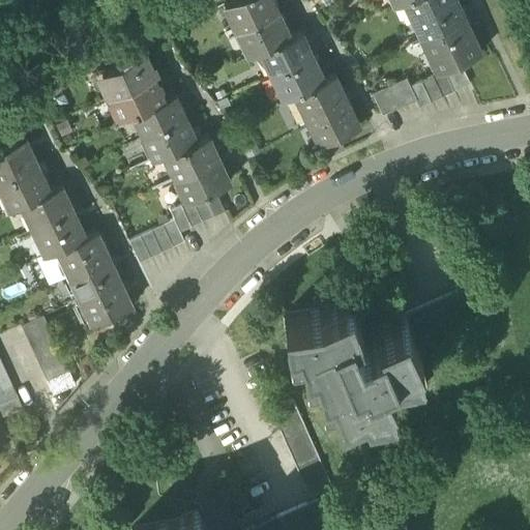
[(237,28),(240,27),(277,9),(273,0),(228,0),(225,2),(237,28)]
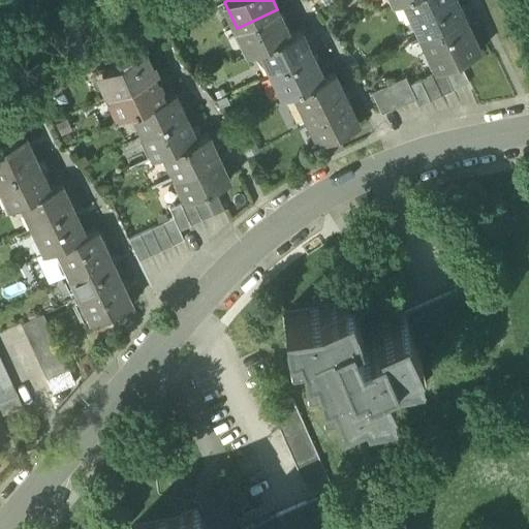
[(403,0),(422,39),(465,19),(456,0),(403,0)]
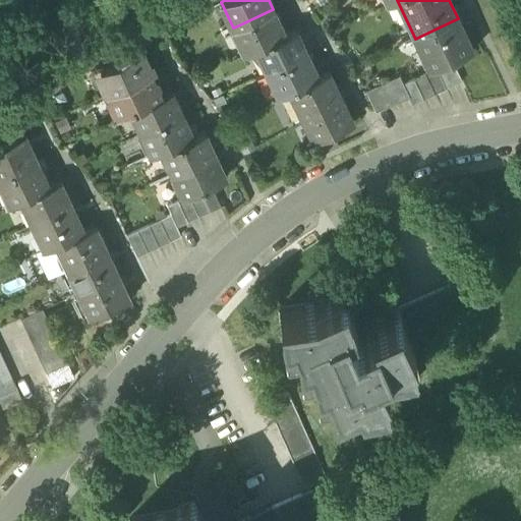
[(285,35),(273,9),(236,26),(248,52),(255,49),(285,35)]
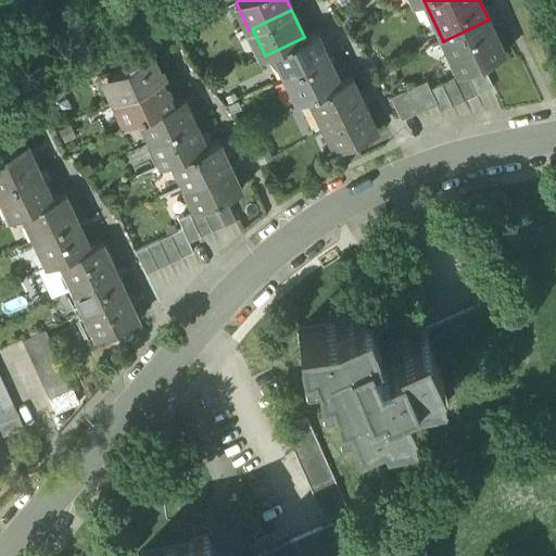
[(505,55),(489,20),(443,41),(452,60),(455,59),(463,75),(466,74),(482,65),(505,55)]
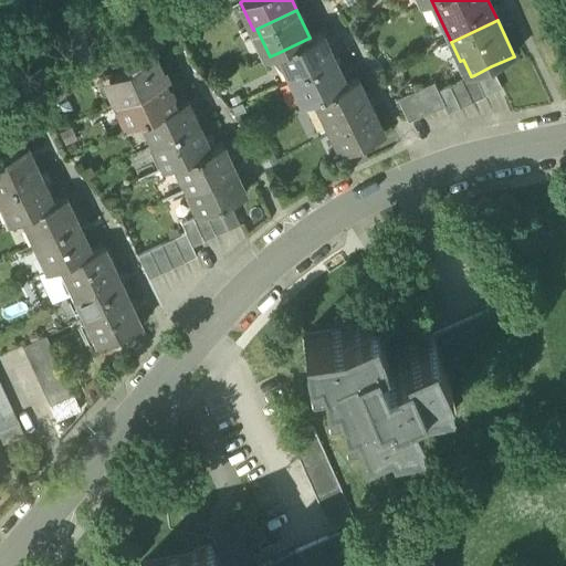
[(266,58),(270,56),(257,29),(253,30),(266,58)]
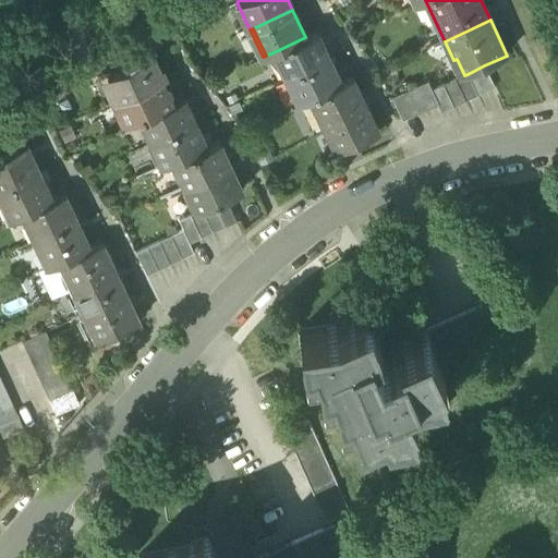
[(317,32),(305,37),(274,52),(286,77),(291,75),(329,57),(317,32)]
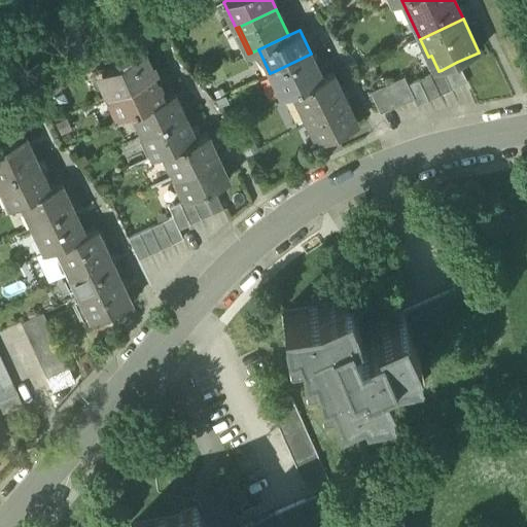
[(107,94),(109,93),(152,73),(154,72),(144,48),(103,67),(107,76),(101,78),(107,94)]
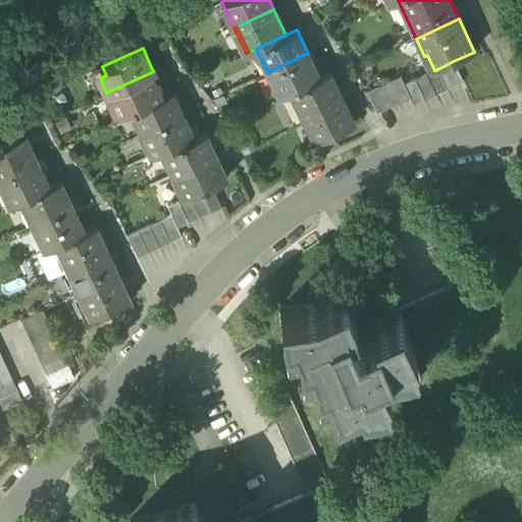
[(319,77),(308,53),(272,70),(279,84),(273,87),(278,97),(290,91),(319,77)]
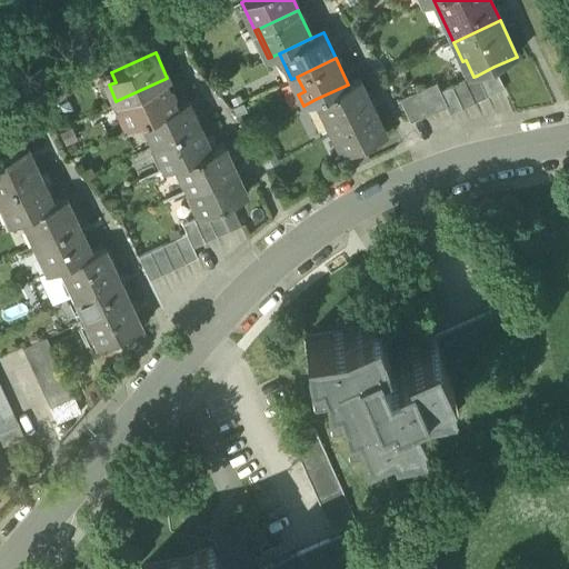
[(462,61),(470,78),(473,77),(466,60),(462,61)]
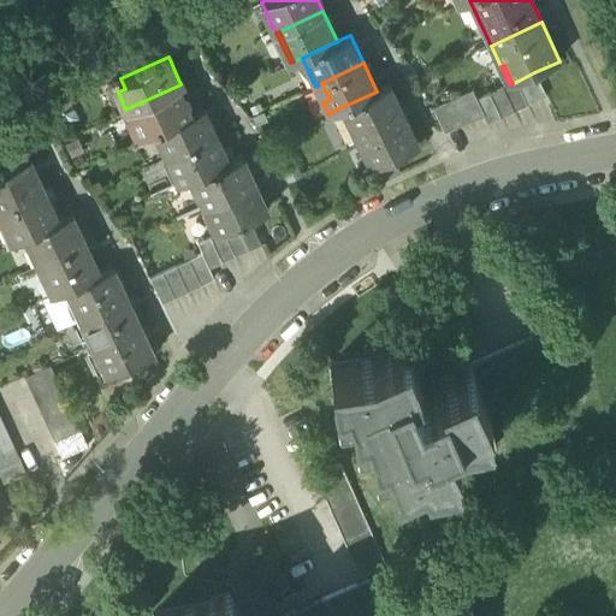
[(534,72),(516,82),(528,110),(548,101),(534,72)]
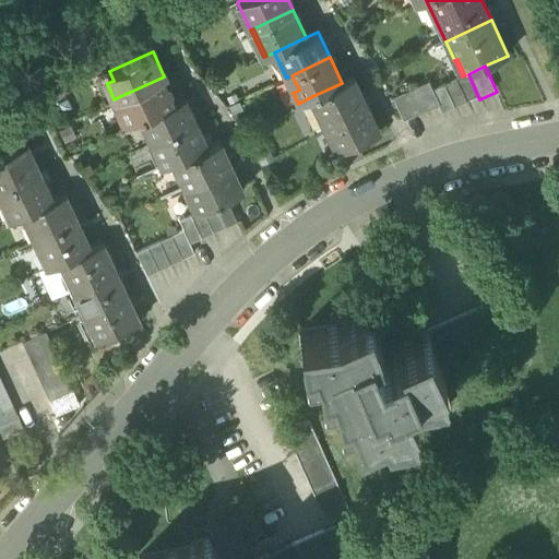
[(462,76),(456,80),(467,105),(479,99),(468,74),(465,75),(462,76)]
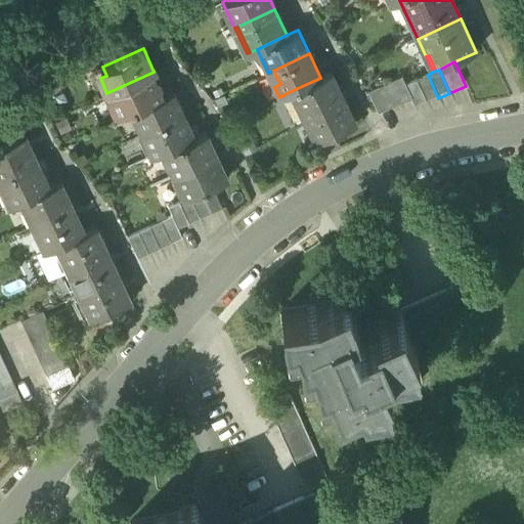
[(332,72),(320,78),(291,91),(316,144),(336,135),(357,125),(332,72)]
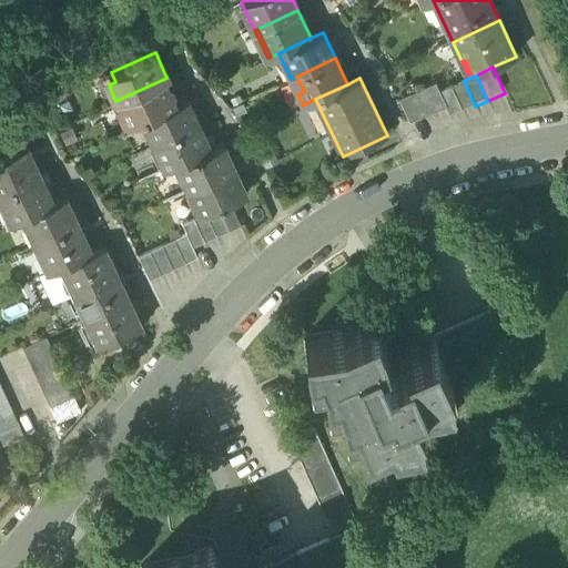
[(130,124),(142,120),(176,103),(164,79),(118,100),(130,124)]
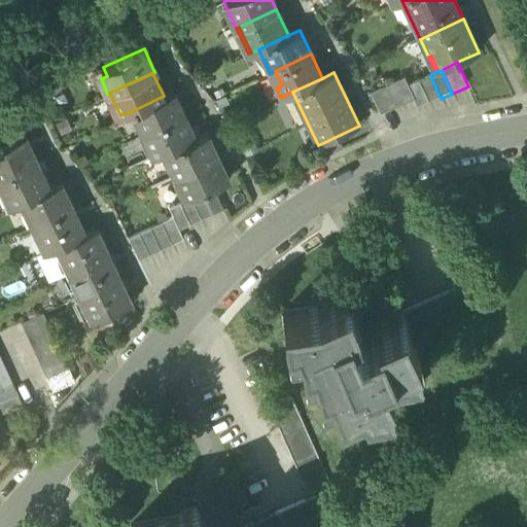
[(430,75),(419,80),(430,104),(441,99),(430,75)]
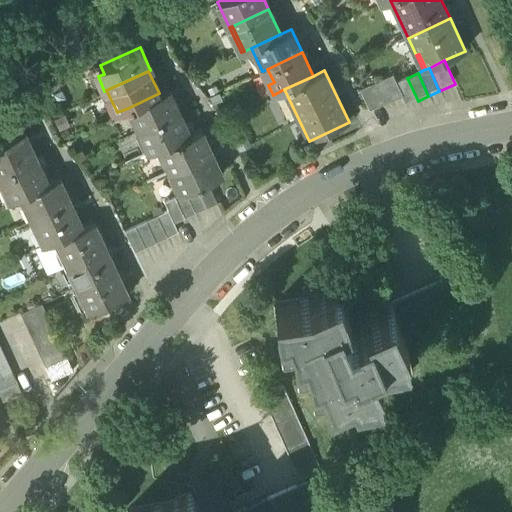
[(392,76),(382,81),(392,103),(403,98),(396,83),(392,76)]
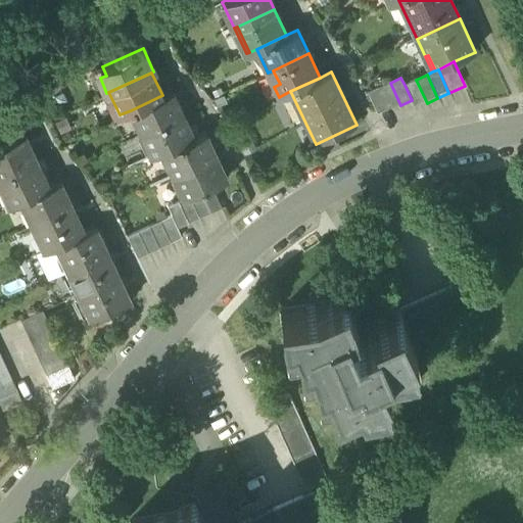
[(416,80),(405,85),(412,100),(416,108),(427,103),(416,80)]
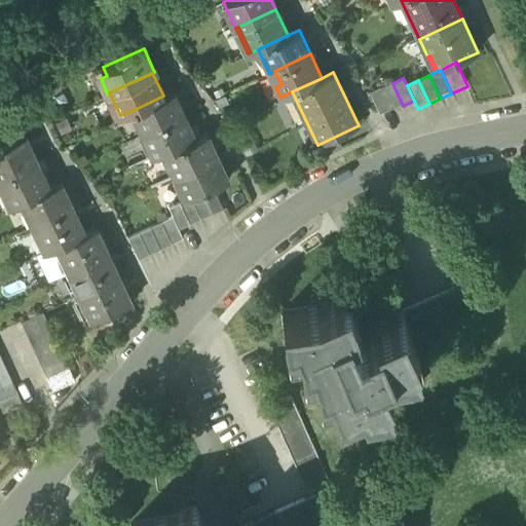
[(392,83),(381,88),(391,111),(403,106),(392,83)]
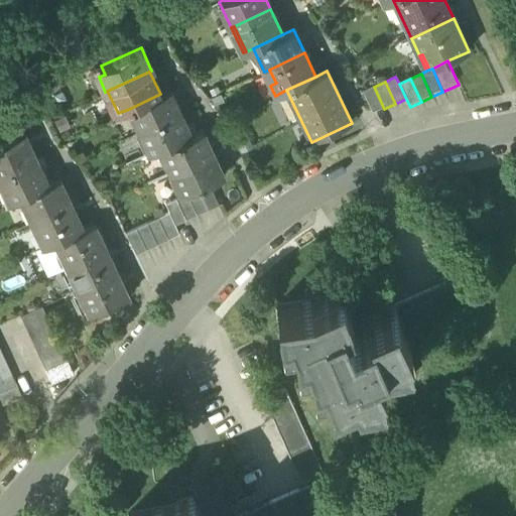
[(373,114),(384,109),(374,87),(363,92),(373,114)]
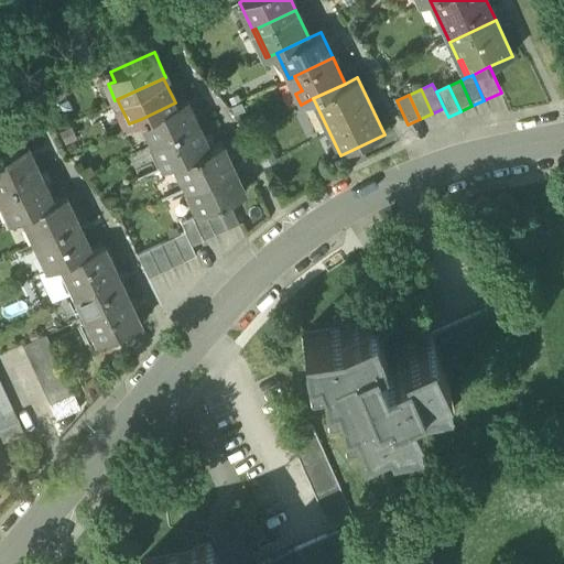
[(152,129),(158,141),(199,122),(187,97),(175,102),(141,119),(147,131),(152,129)]
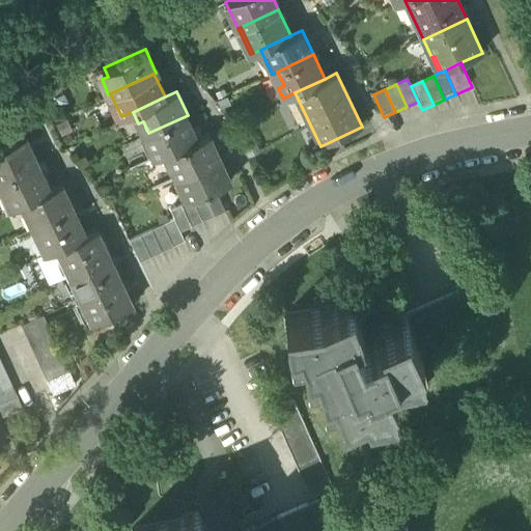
[(155,159),(165,154),(198,138),(188,115),(148,133),(143,135),(155,159)]
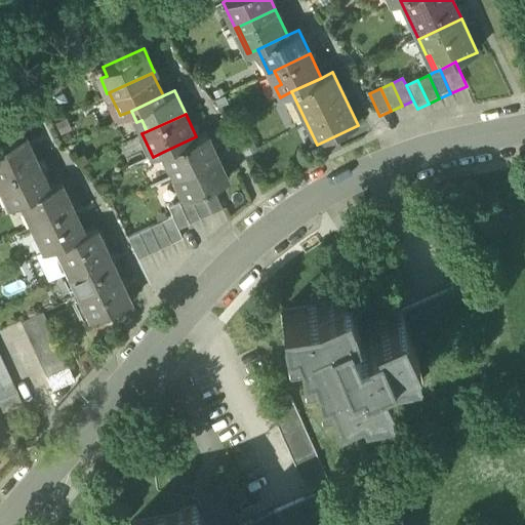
[(0,143),(0,175),(37,159),(25,131),(0,143)]
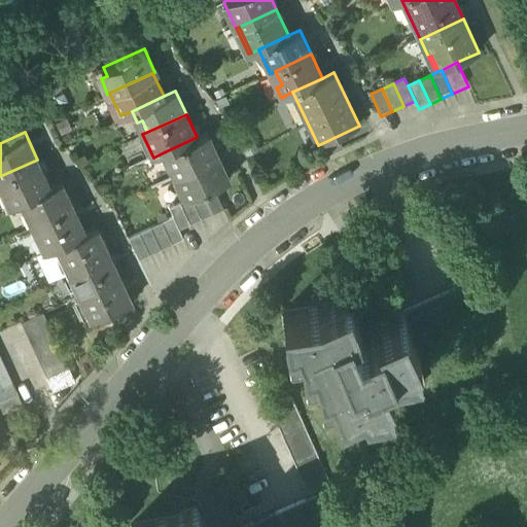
[(164,152),(175,176),(217,155),(207,133),(197,137),(164,152)]
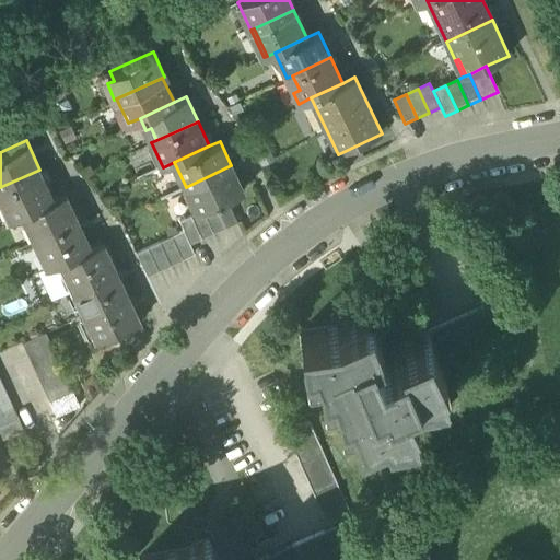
[(277,161),(269,144),(255,151),(263,167),(277,161)]
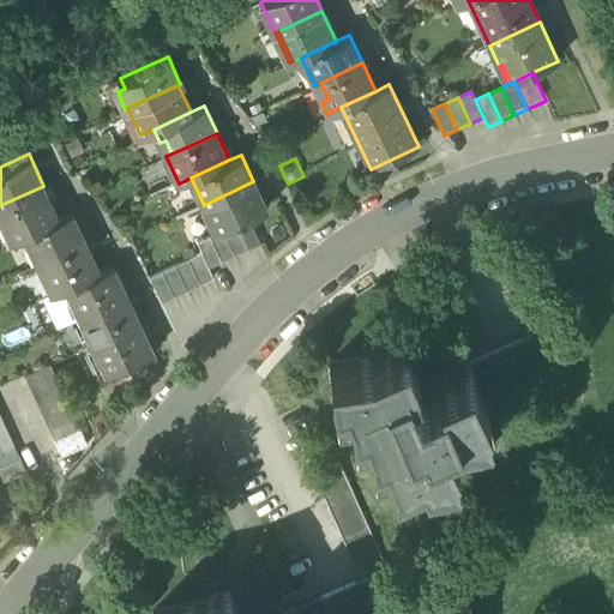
[(401,174),(393,158),(371,169),(363,173),(371,187),(401,174)]
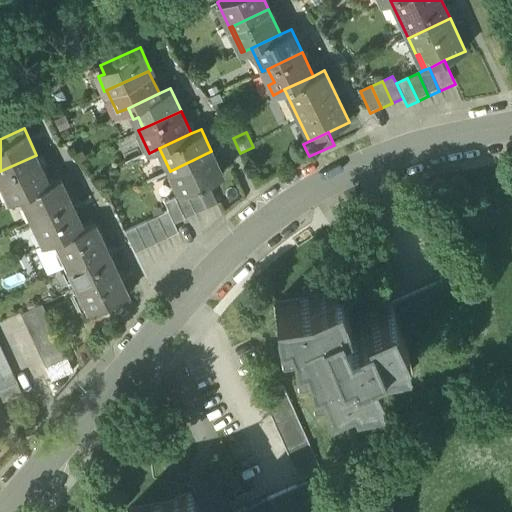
[(222,175),(211,151),(170,171),(181,194),(186,192),(197,187),(208,182),(222,175)]
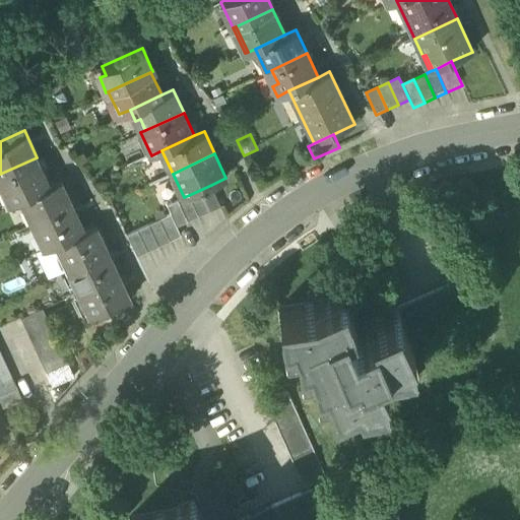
[(0,183),(8,202),(19,197),(49,183),(37,157),(0,174),(0,183)]
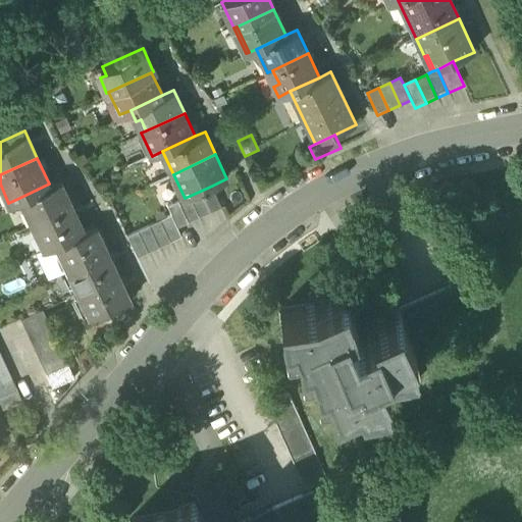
[(30,208),(36,221),(72,205),(60,178),(49,184),(19,198),(25,210),(30,208)]
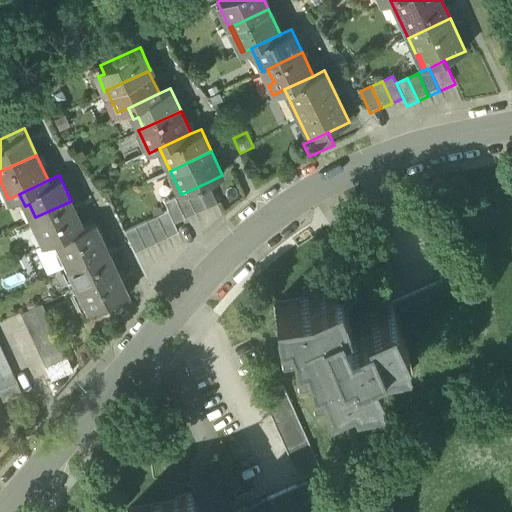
[(208,182),(197,187),(207,208),(218,204),(208,182)]
